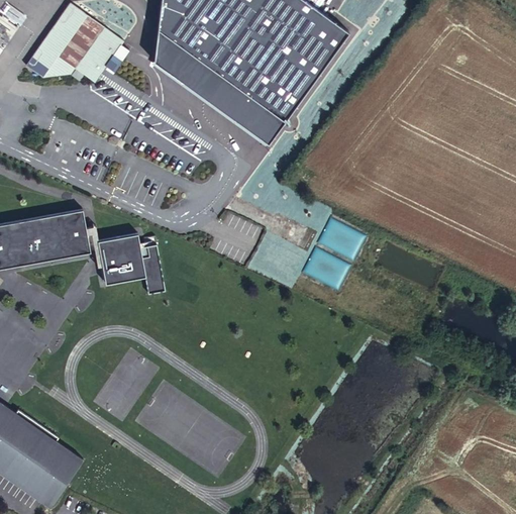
[(303,0),(161,0),(153,63),(269,145),(349,33),(303,0)]
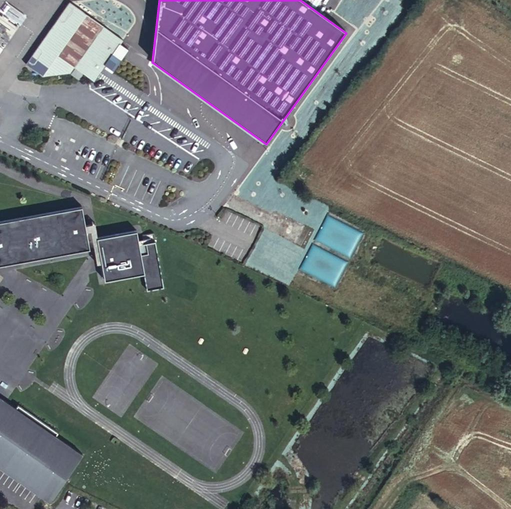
[(99,84),(128,43),(73,5),(29,67),(46,79),(73,76),(83,83),(88,77),(99,84)]
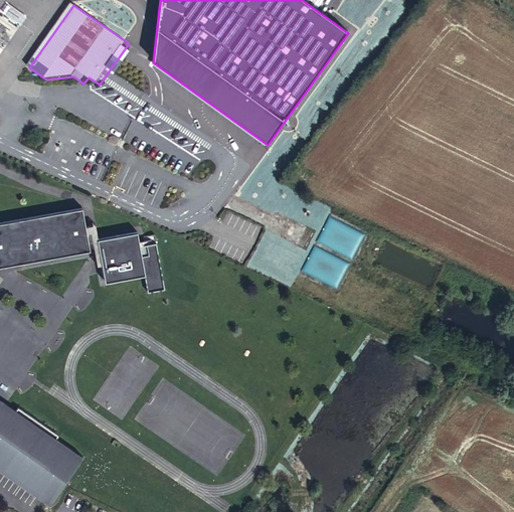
[(0,59),(8,48),(0,43),(0,59)]
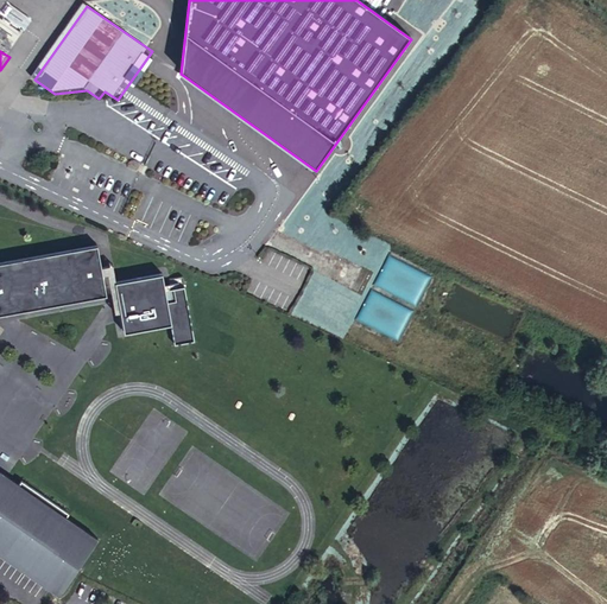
[(132,78),(120,96),(124,99),(117,109),(170,144),(201,164),(254,198),(273,170),(217,134),(181,110),(145,87),(132,78)]
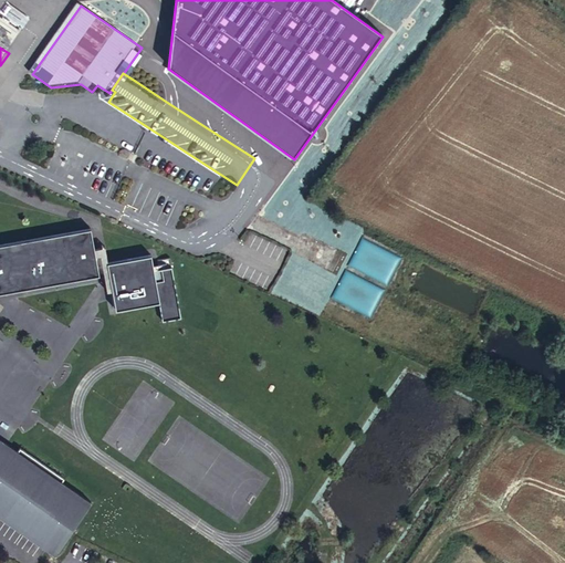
[(0,295),(97,278),(90,231),(0,247),(0,295)]
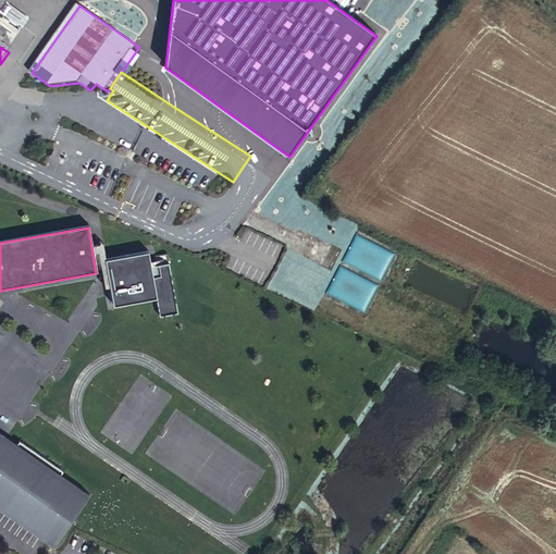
[(101,246),(96,247),(104,292),(110,292),(104,262),(101,246)]
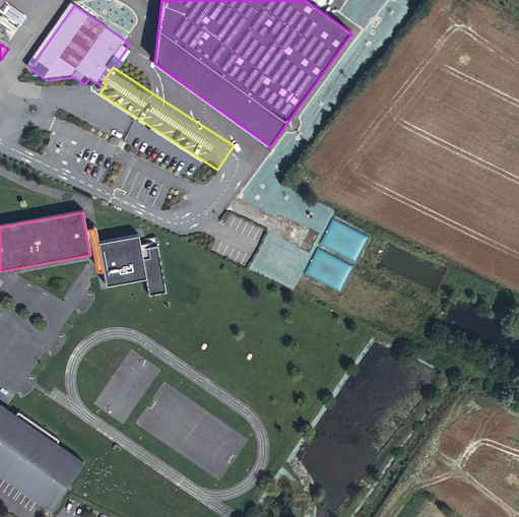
[(148,300),(165,297),(155,242),(143,244),(144,250),(140,251),(137,237),(98,245),(106,289),(145,282),(148,300)]
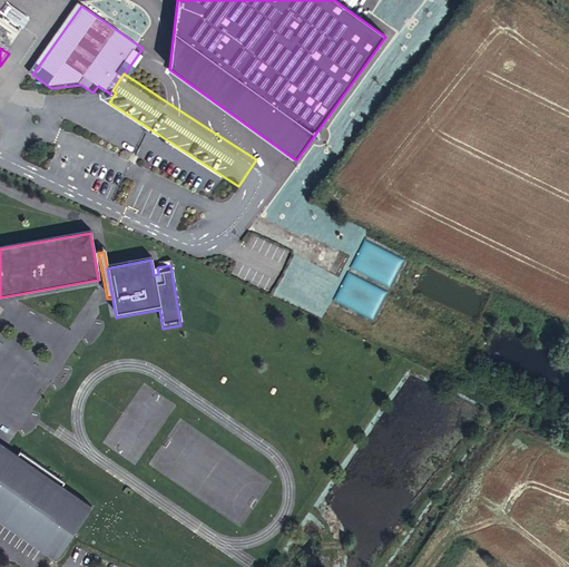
[(0,524),(55,561),(90,509),(61,488),(64,485),(19,455),(17,458),(0,447),(0,524)]
